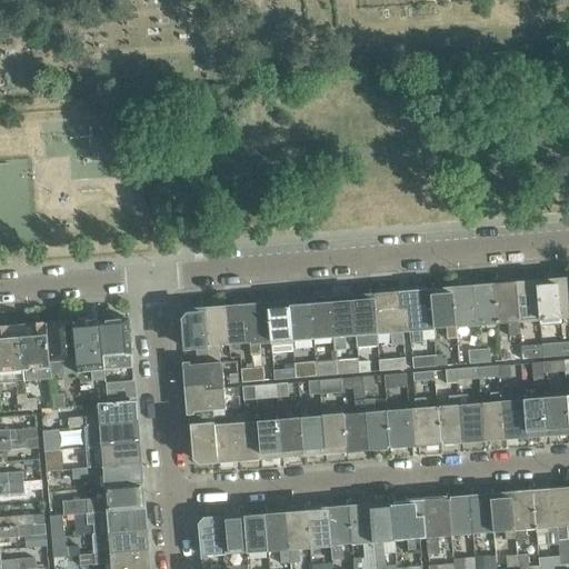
[(565,281),(558,281),(561,318),(568,317),(568,278),(567,279),(565,281)]
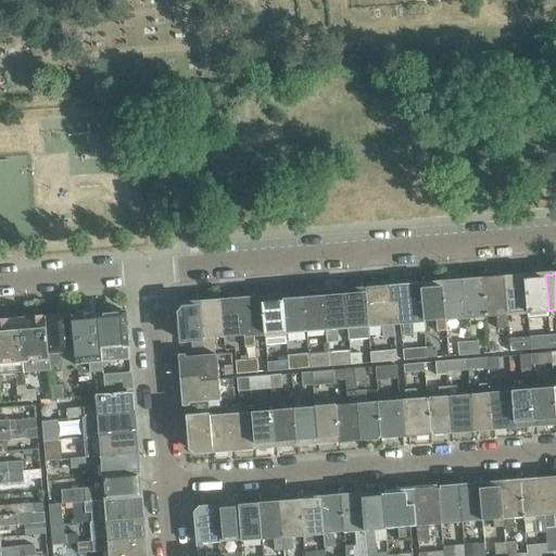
[(550,321),(548,311),(545,275),(539,276),(535,274),(525,275),(528,312),(540,312),(541,323),(550,321)]
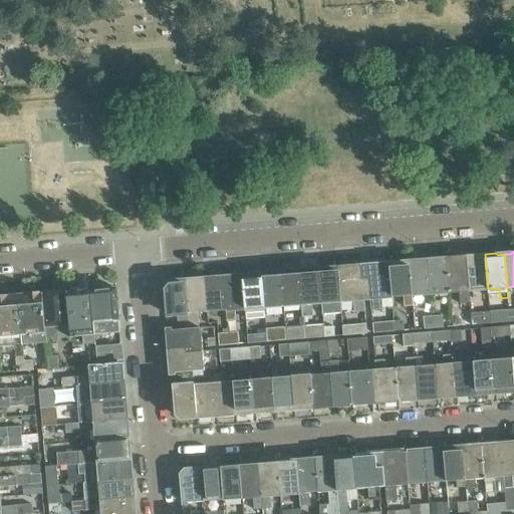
[(472,257),(466,258),(469,290),(488,288),(485,254),(472,255),(472,257)]
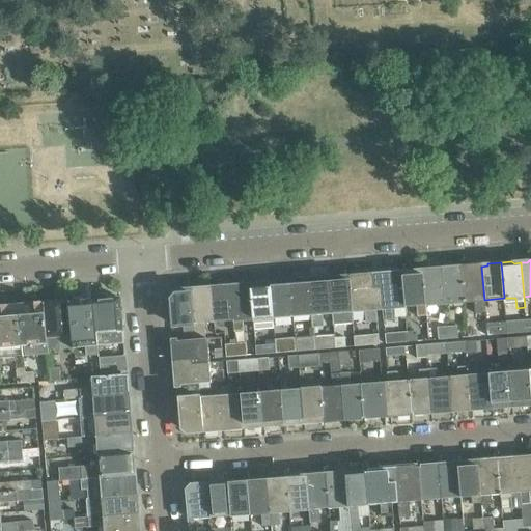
[(484,300),(481,267),(475,267),(472,264),(462,266),(465,302),(474,301),(475,313),(485,313),(484,300)]
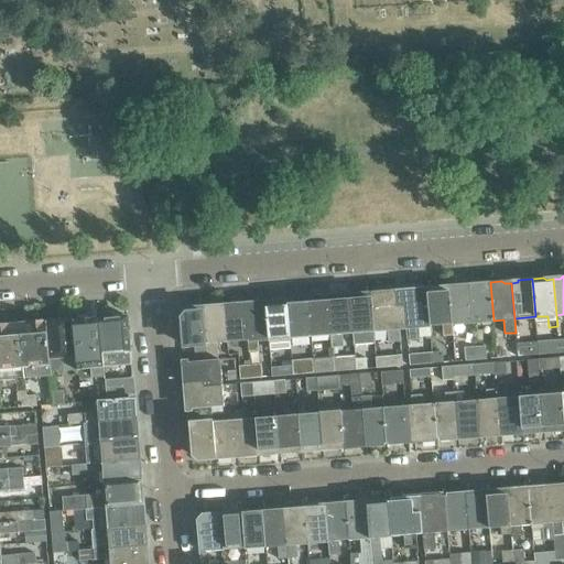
[(476,285),(469,286),(473,322),(494,321),(490,282),(476,283),(476,285)]
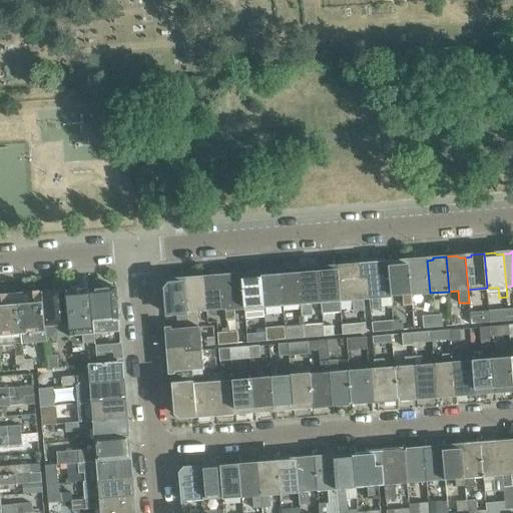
[(410,262),(409,262),(411,295),(430,293),(427,261),(421,261),(419,259),(413,260),(410,262)]
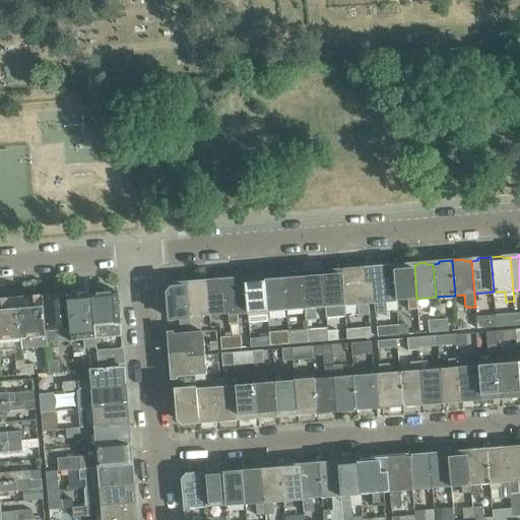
[(417,310),(413,266),(408,266),(405,264),(400,264),(398,267),(395,267),(397,301),(407,300),(408,310),(417,310)]
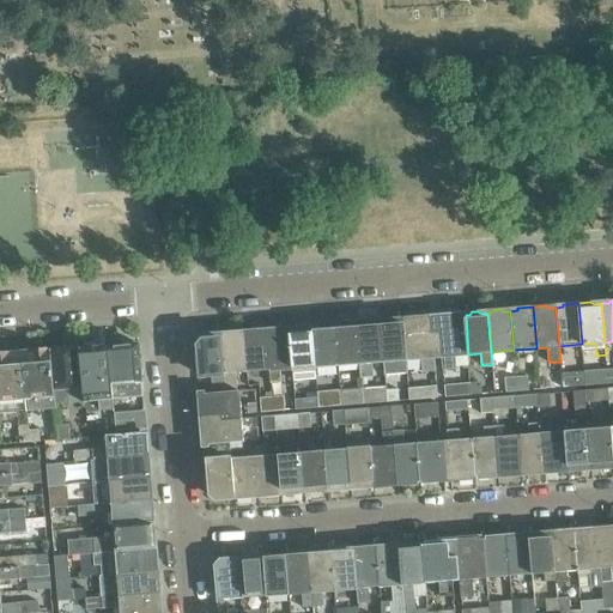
[(439,334),(441,356),(442,370),(455,369),(454,354),(468,354),(466,315),(466,314),(462,315),(462,313),(434,315),(430,315),(432,335),(439,334)]
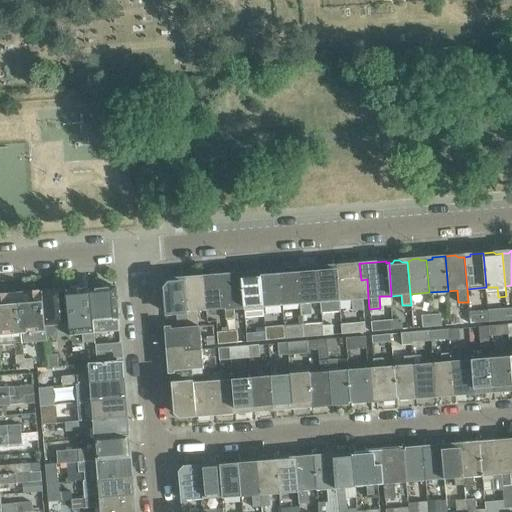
[(361,280),(359,263),(339,265),(339,266),(336,267),(339,300),(352,299),(353,310),(363,309),(362,298),(365,297),(368,297),(367,279),(361,280)]
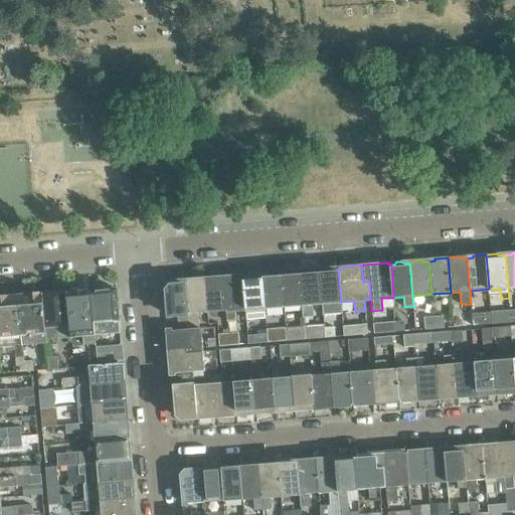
[(326,270),(319,271),(322,303),(341,302),(338,269),(337,269),(336,269),(336,267),(325,268),(326,270)]
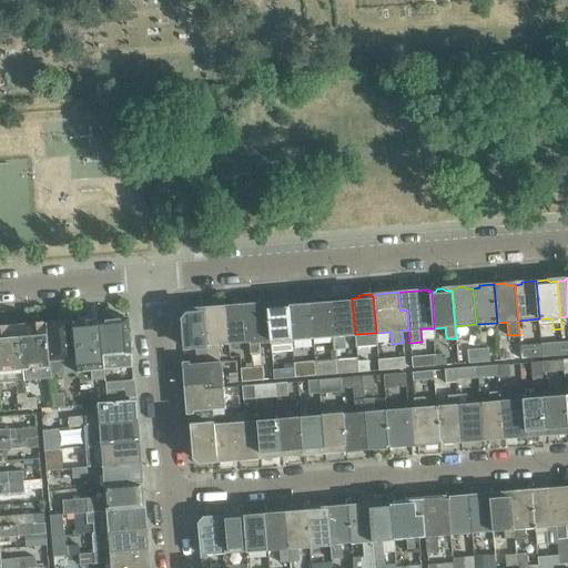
[(334,336),(335,351),(345,350),(344,335),(355,334),(352,298),(350,298),(350,296),(337,297),(338,300),(331,300),(334,336)]
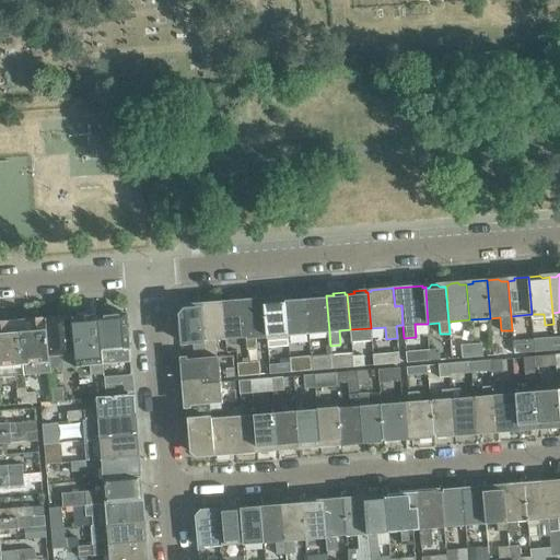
[(317,294),(305,295),(308,333),(329,331),(326,295),(319,296),(317,294)]
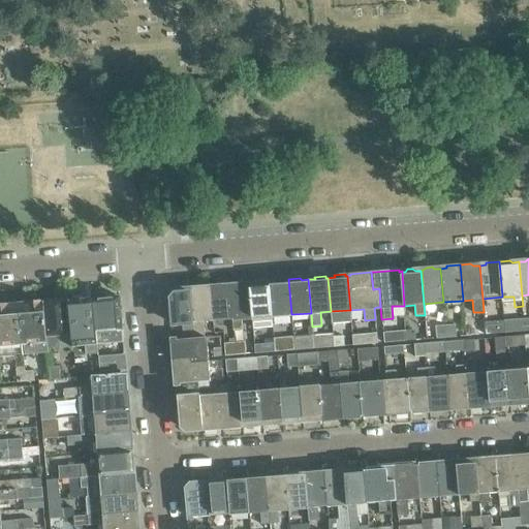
[(291,314),(288,279),(276,280),(276,282),(270,282),(272,316),(291,314)]
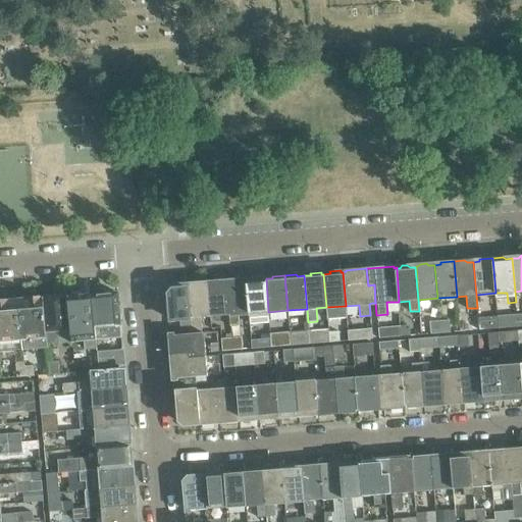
[(259,277),(246,278),(249,313),(250,317),(269,316),(268,312),(266,278),(259,279),(259,277)]
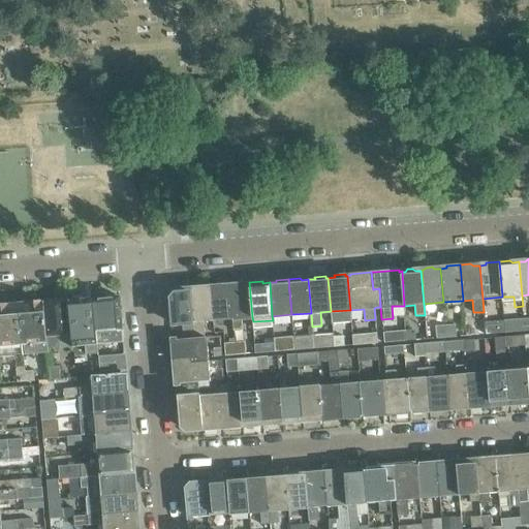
[(230,286),(232,319),(234,330),(243,329),(243,318),(252,317),(249,282),(239,283),(237,285),(230,286)]
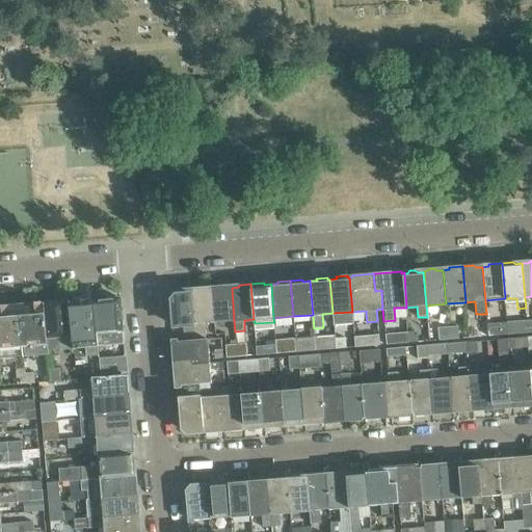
[(222,286),(212,287),(215,323),(234,321),(232,288),(224,288),(222,286)]
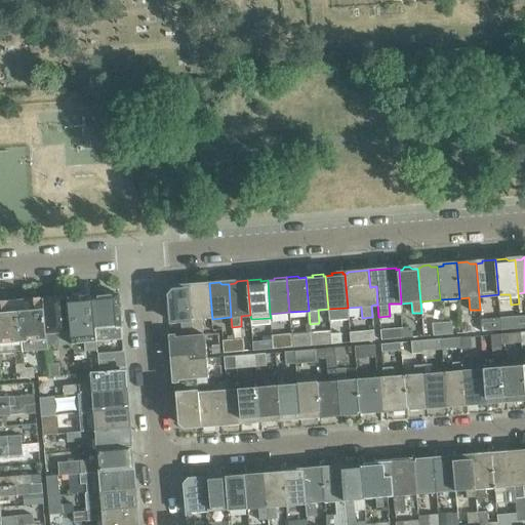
[(193,335),(203,335),(202,319),(212,319),(209,283),(198,284),(196,286),(190,287),(193,335)]
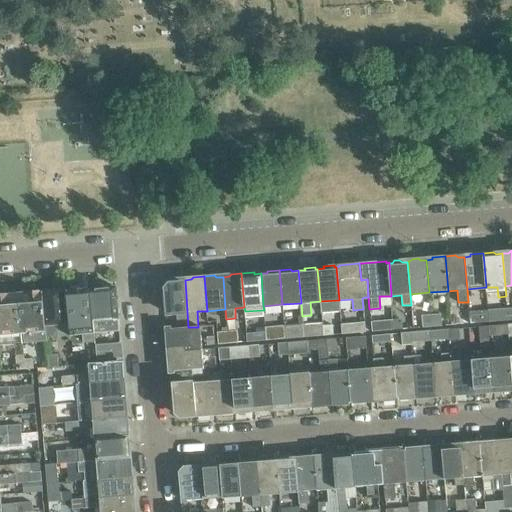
[(179,328),(188,327),(185,280),(169,281),(166,285),(168,314),(178,313),(179,328)]
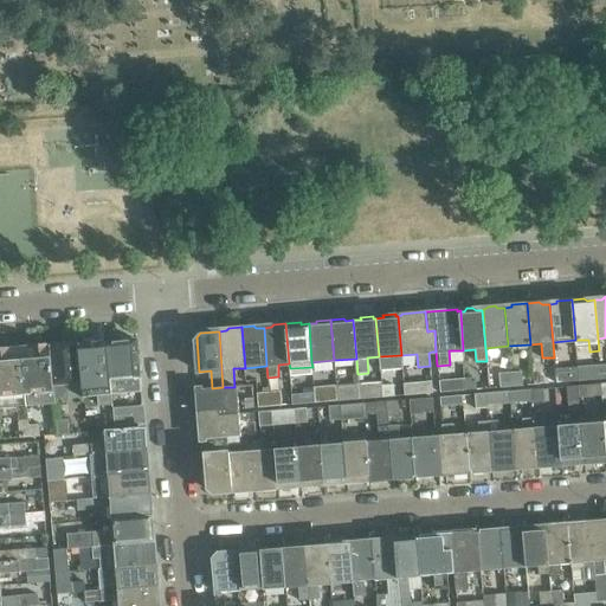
[(109,342),(107,342),(110,380),(140,378),(137,340),(122,341),(118,337),(111,339),(109,342)]
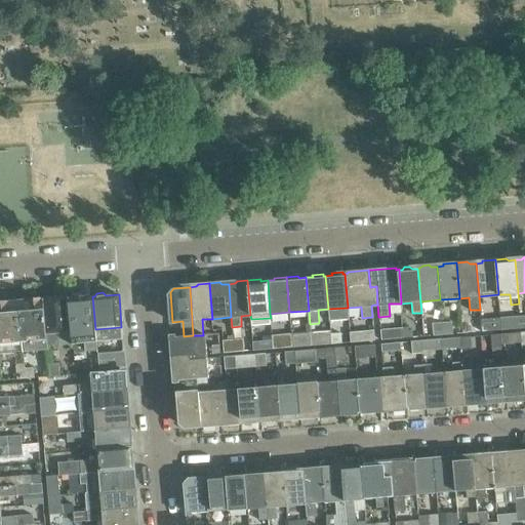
[(96,341),(95,329),(92,296),(84,297),(80,294),(73,294),(70,298),(69,298),(71,332),(72,344),(96,341)]
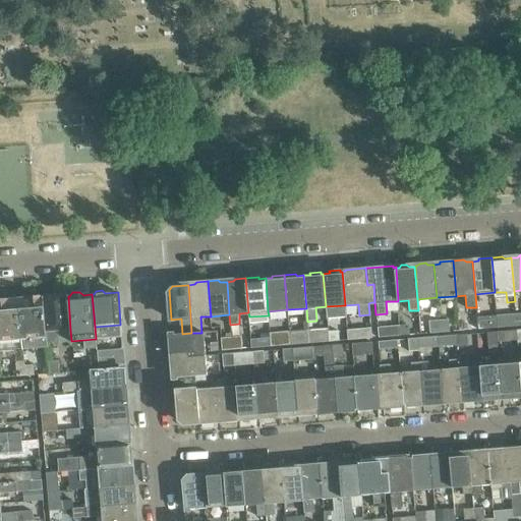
[(43,297),(47,343),(59,342),(58,331),(70,330),(68,296),(67,296),(67,295),(63,295),(61,293),(56,294),(54,296),(43,297)]
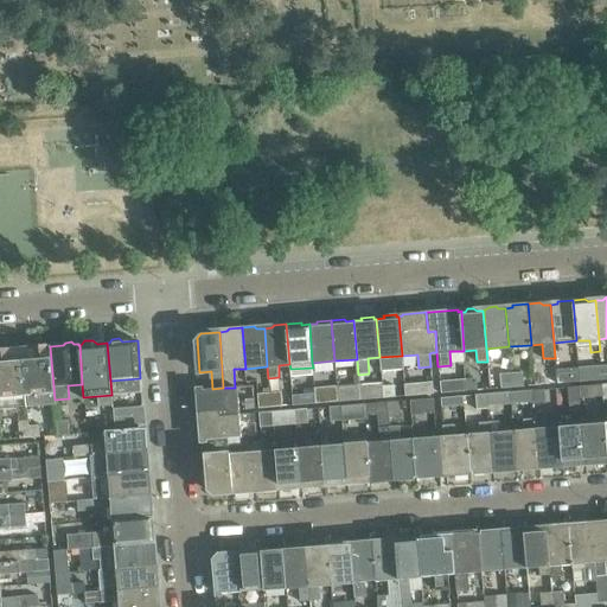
[(20,349),(25,407),(55,404),(55,400),(50,346),(46,346),(43,344),(36,344),(33,347),(20,349)]
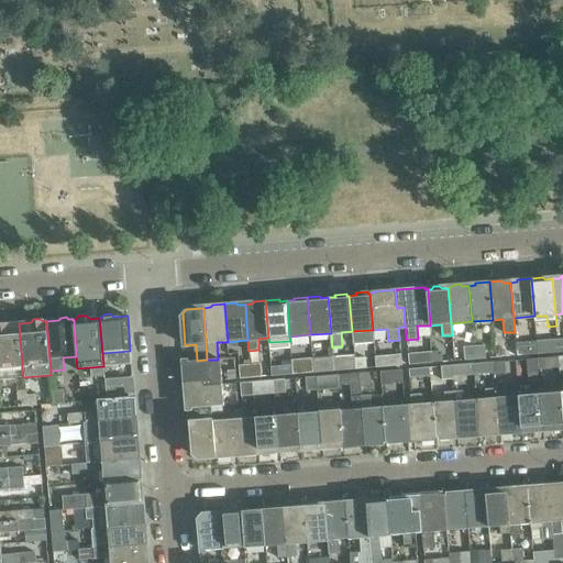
[(0,378),(23,377),(19,323),(7,324),(4,322),(0,321),(0,378)]
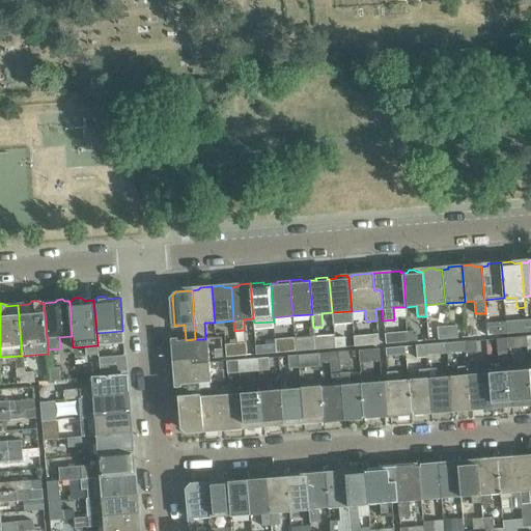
[(516,333),(526,332),(525,319),(515,320),(516,333)]
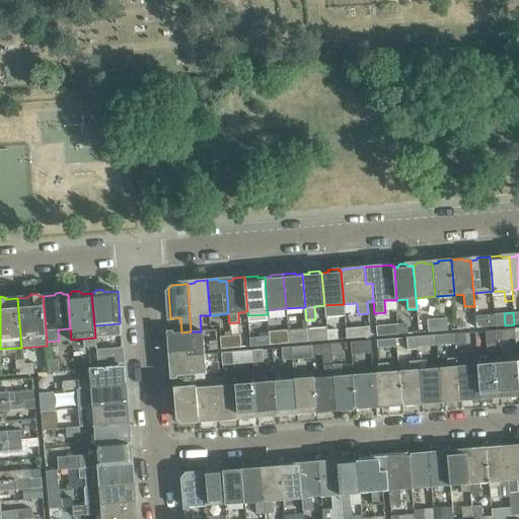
[(495,314),(475,315),(476,327),(496,326),(495,314)]
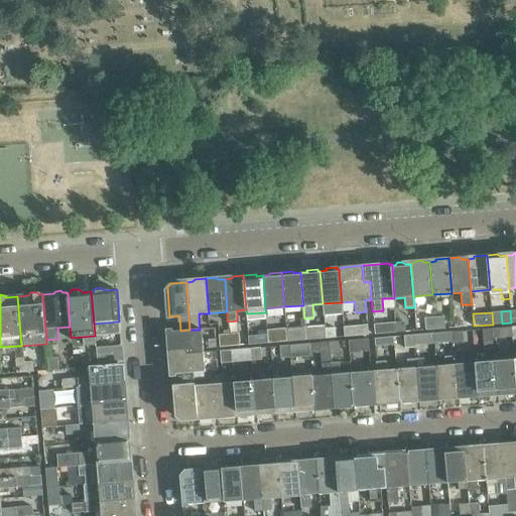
[(464,327),(474,326),(473,313),(463,314),(464,327)]
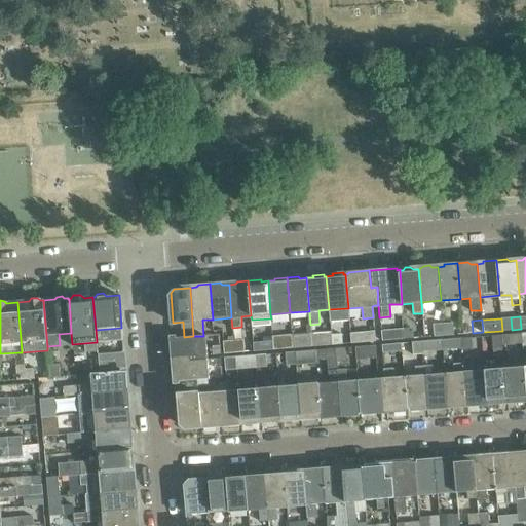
[(453,323),(443,324),(444,336),(454,335),(453,323)]
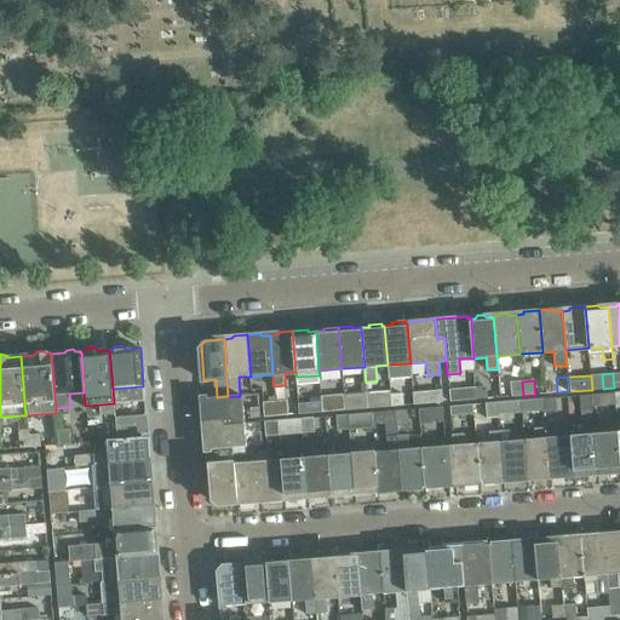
[(511,396),(523,396),(522,382),(510,382),(511,396)]
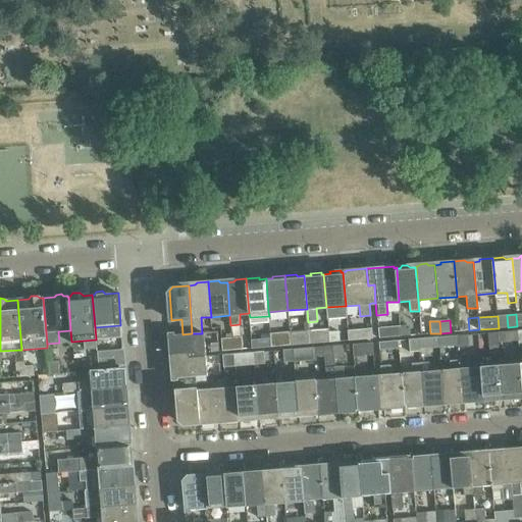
[(409,325),(400,326),(401,336),(410,335),(409,325)]
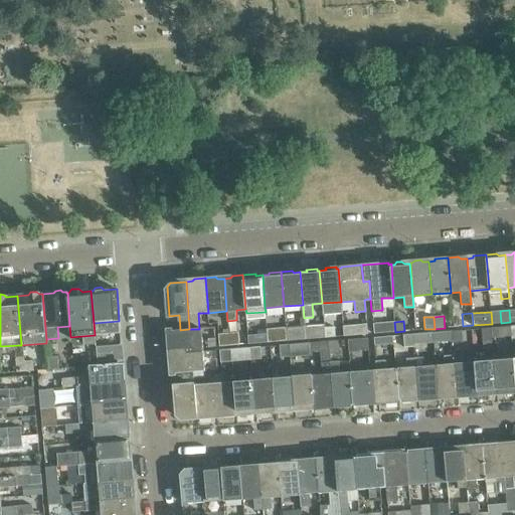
[(373,334),(395,332),(394,322),(372,324),(373,334)]
